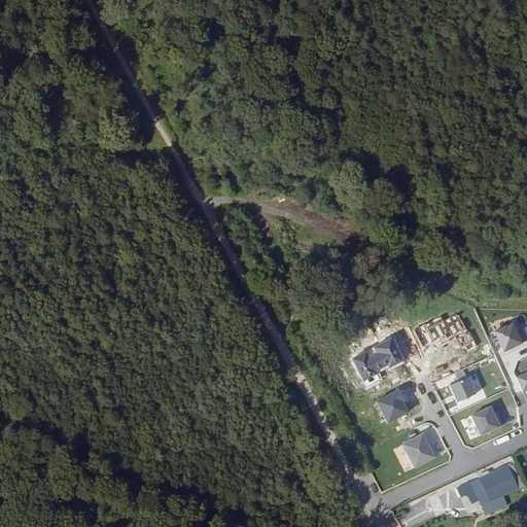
[(480,336),(490,356),(513,345),(506,334),(501,336),(498,328),(492,331),(491,330),(480,336)]
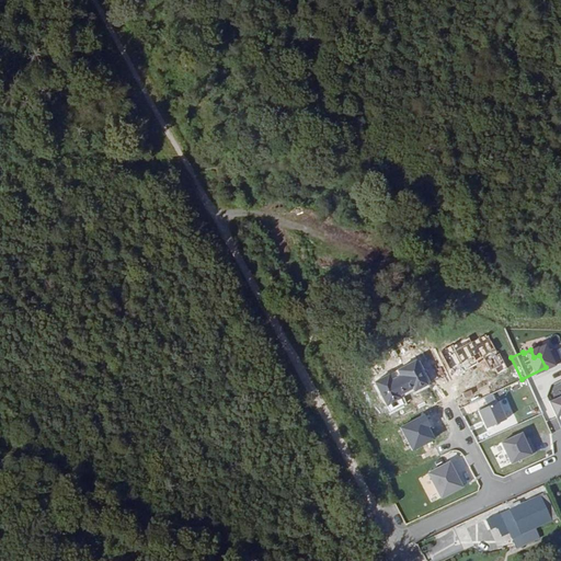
[(499,402),(479,411),(487,430),(506,420),(499,402)]
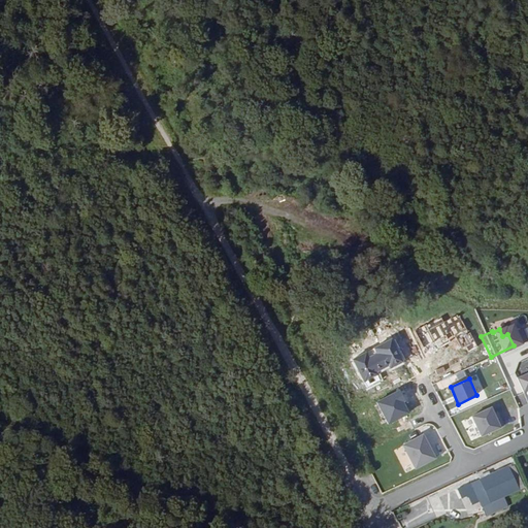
[(497,420),(491,408),(472,418),(482,437),(504,426),(500,419),(497,420)]
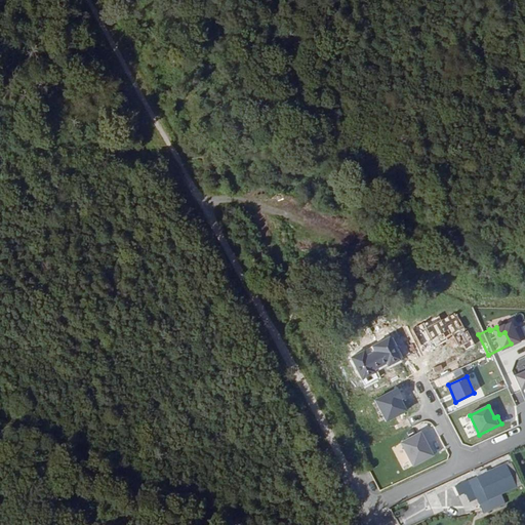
[(422,432),(403,442),(415,466),(435,455),(422,432)]
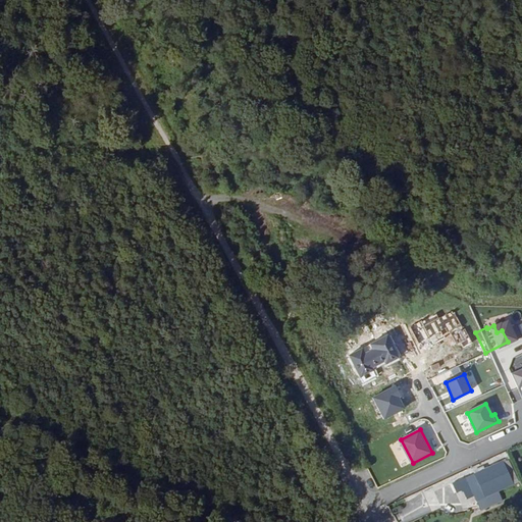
[(400,453),(398,448),(402,446),(400,440),(390,446),(401,467),(407,465),(401,453),(400,453)]
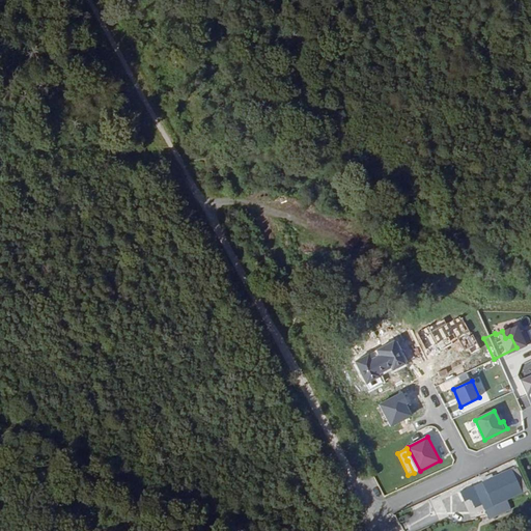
[(530,475),(525,463),(521,465),(530,486),(530,485),(530,475)]
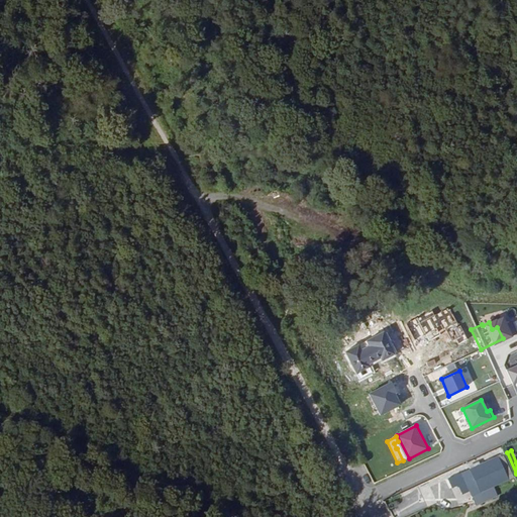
[(516,474),(507,452),(506,451),(480,463),(479,460),(470,464),(471,468),(448,478),(451,487),(466,481),(478,504),(488,500),(484,491),(516,475),(516,474)]
